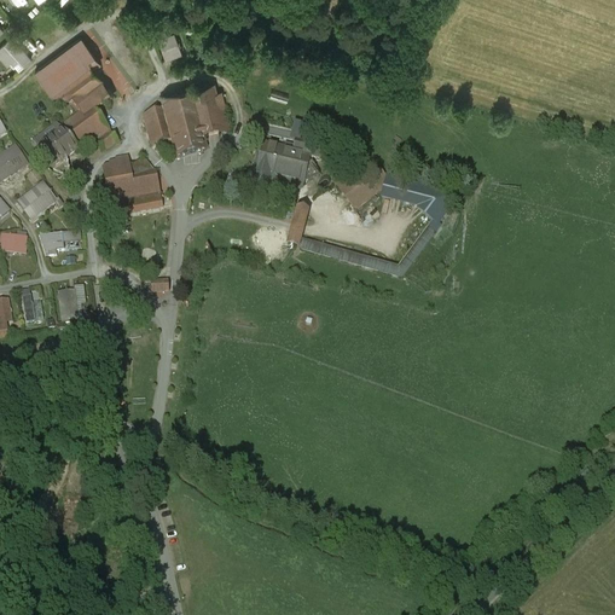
[(172,30),(156,36),(163,56),(179,50),(172,30)]
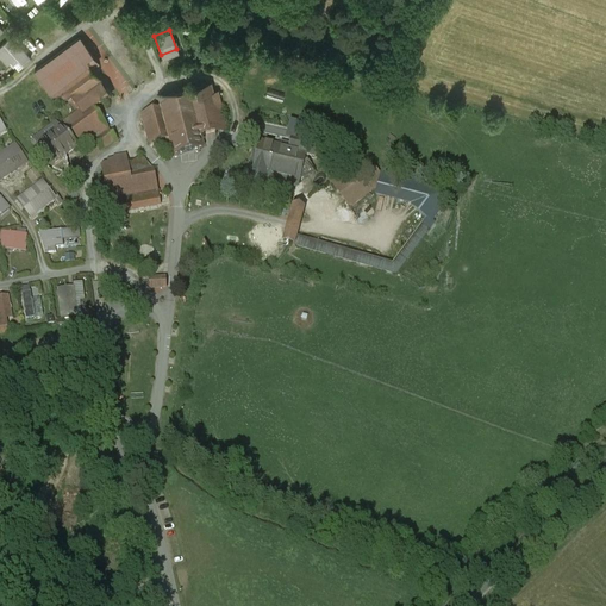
[(0,49),(16,67),(31,52),(12,31),(0,41),(0,49)]
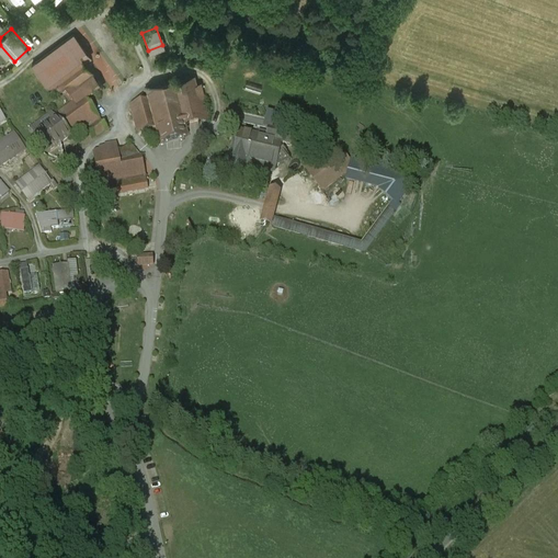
[(60,89),(70,101),(72,104),(83,98),(90,91),(78,76),(89,68),(65,35),(32,60),(56,92),(60,89)]
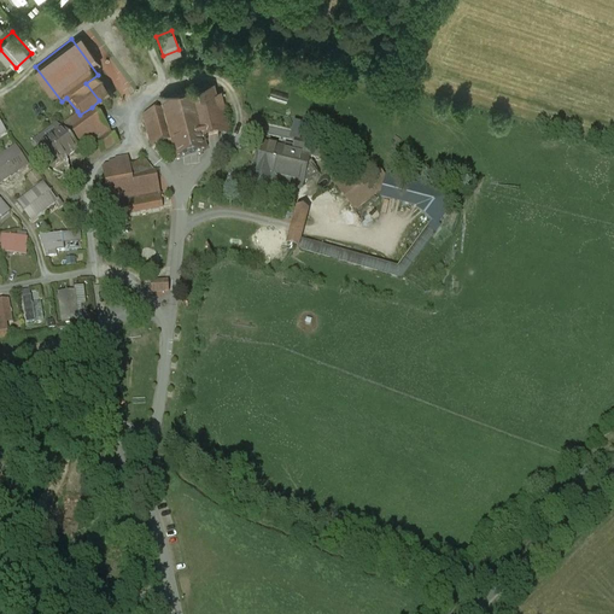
[(222,52),(203,50),(202,57),(221,60),(222,52)]
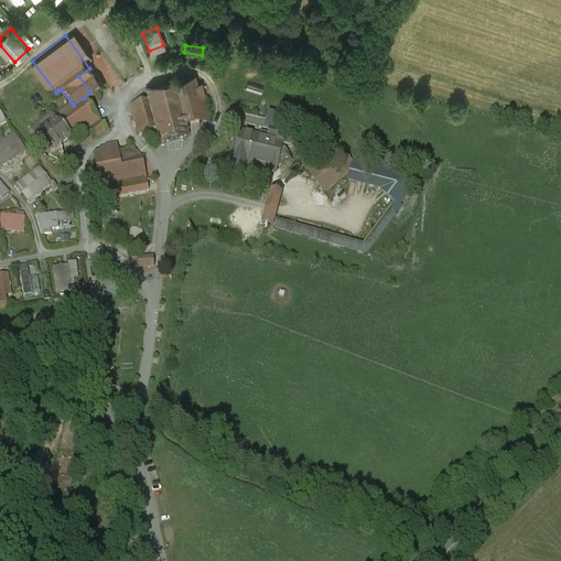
[(198,99),(193,75),(169,82),(170,93),(128,105),(135,131),(153,126),(159,142),(184,136),(182,123),(198,120),(196,107),(204,105),(202,98),(198,99)]
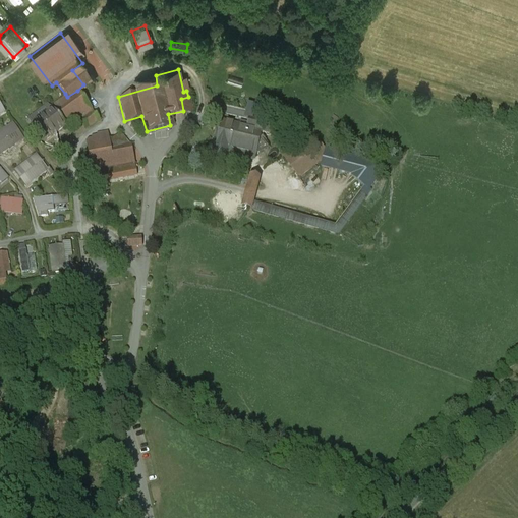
[(97,118),(77,91),(67,97),(65,94),(48,107),(50,110),(62,125),(64,128),(78,119),(84,127),(97,118)]
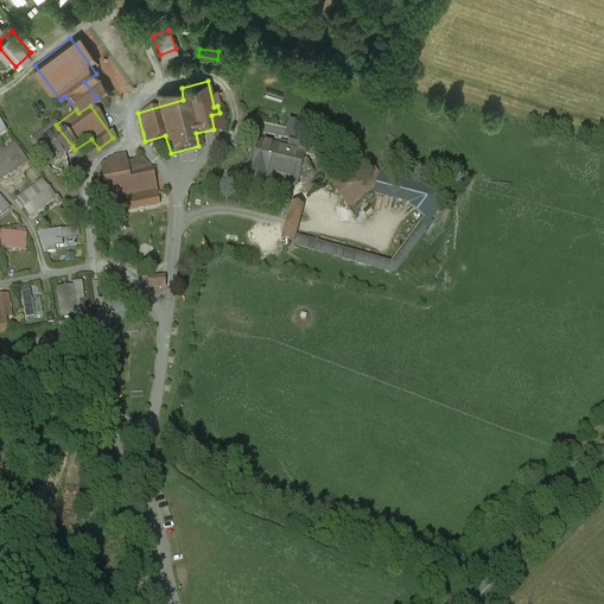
[(290,115),(286,133),(296,135),(300,118),(290,115)]
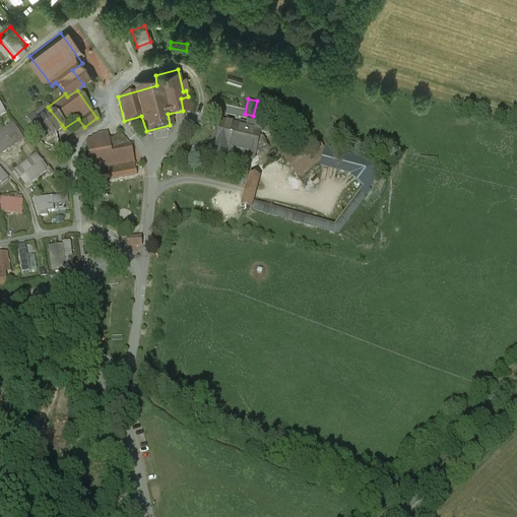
[(43,139),(62,125),(50,110),(31,123),(43,139)]
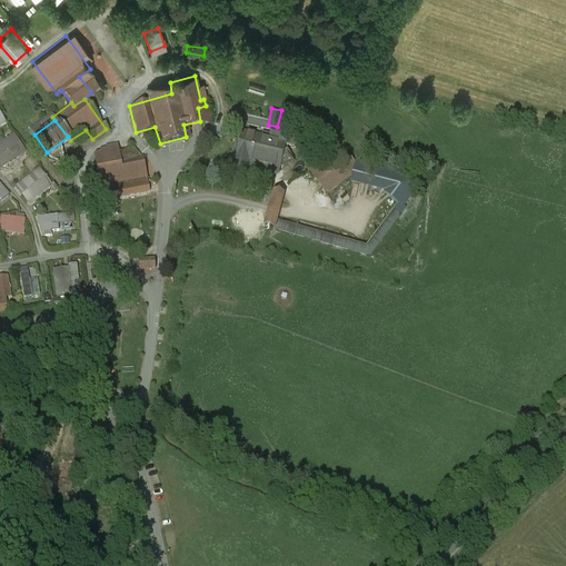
[(267,139),(281,144),(287,145),(288,147),(289,148),(293,147),(295,136),(274,130),(269,129),(268,136),(267,139)]
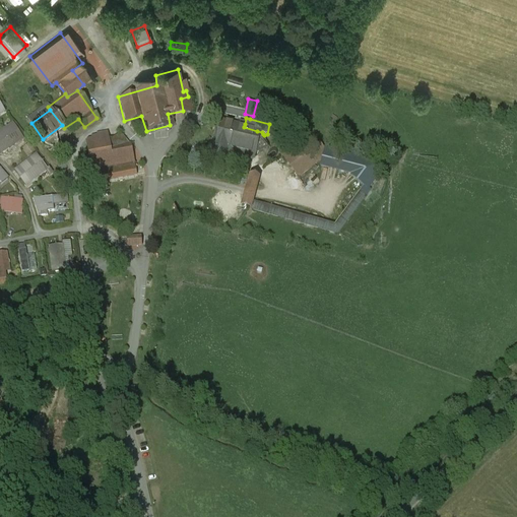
[(0,149),(24,137),(14,119),(0,126),(0,149)]
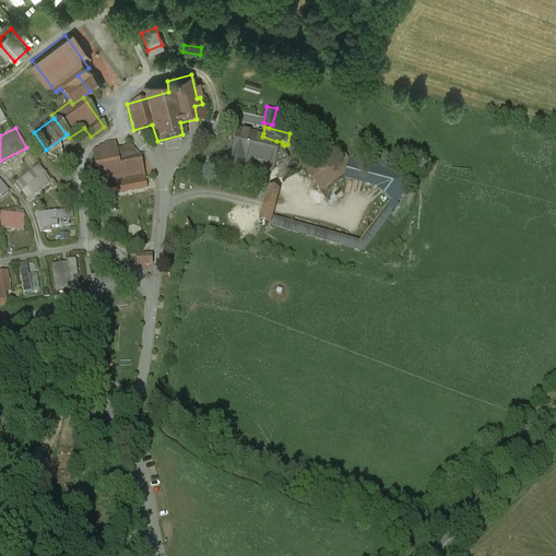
[(229,156),(244,161),(270,166),(276,141),(262,137),(263,133),(257,132),(256,135),(236,130),(229,156)]
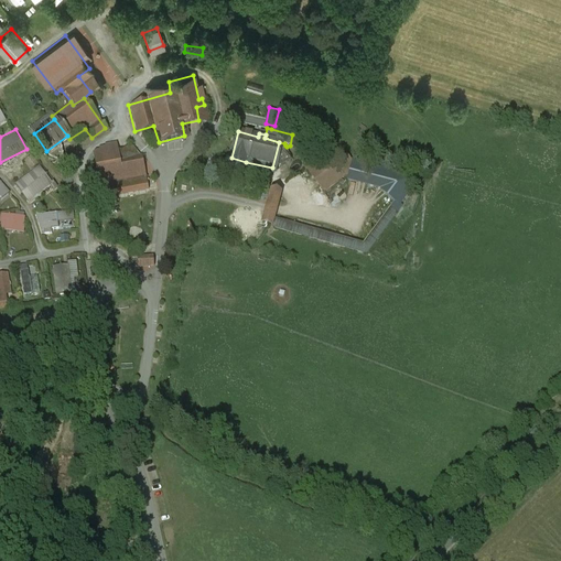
[(142,176),(139,161),(132,165),(119,149),(112,150),(111,146),(96,149),(97,150),(92,152),(97,185),(142,176)]
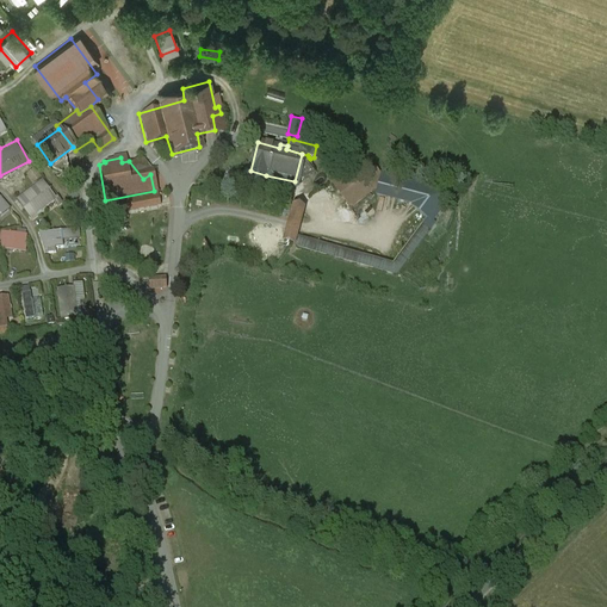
[(363,175),(353,162),(329,180),(339,193),(363,175)]
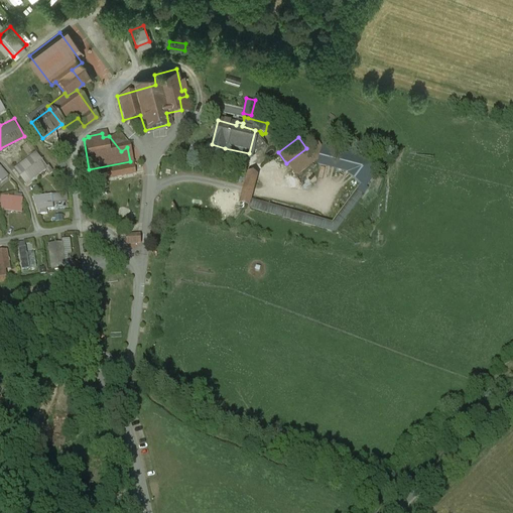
[(26,151),(33,147),(28,139),(21,143),(26,151)]
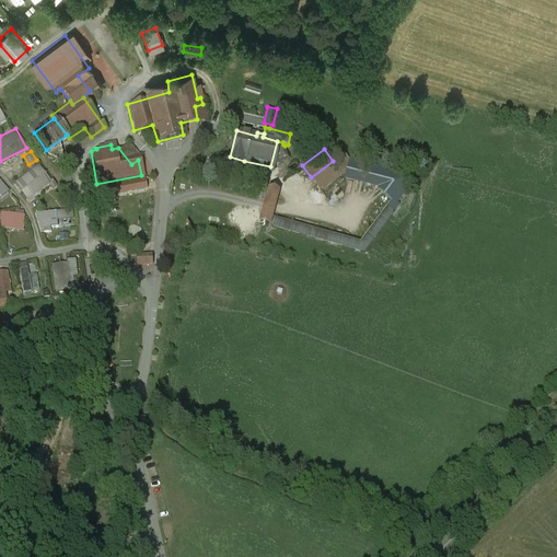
[(68,153),(64,154),(62,151),(57,152),(59,165),(70,164),(68,153)]
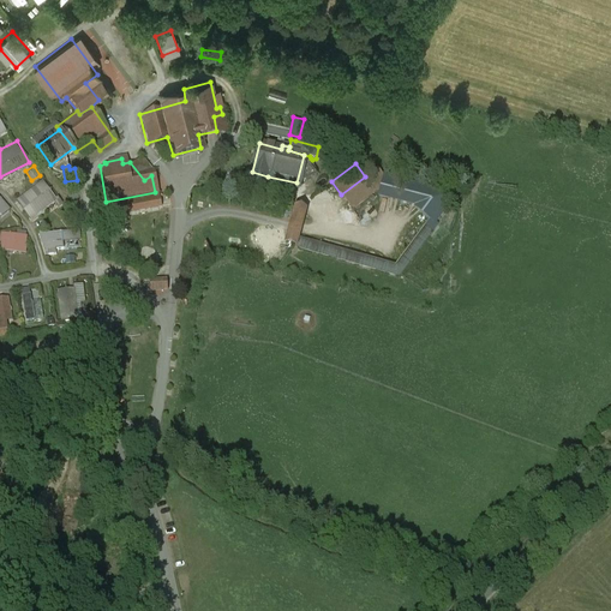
[(268,177),(252,172),(250,173),(249,178),(251,183),(255,185),(259,185),(263,183),(263,179),(267,179),(268,177)]
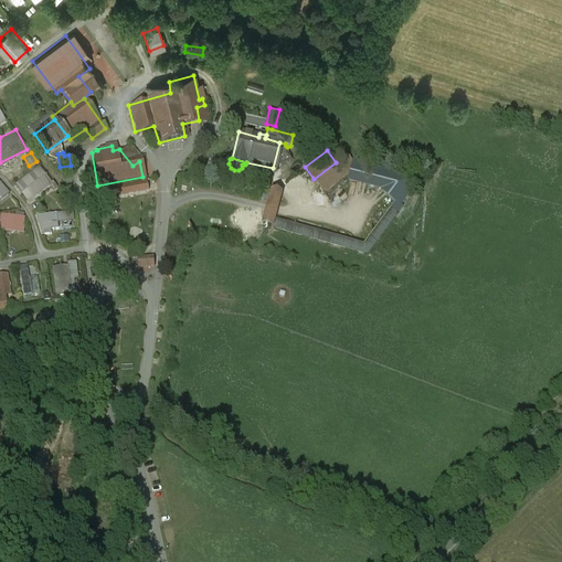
[(271,218),(276,194),(269,192),(262,220),(271,223),(268,228),(366,254),(401,207),(395,203),(411,184),(414,187),(421,179),(415,176),(351,159),(346,181),(378,189),(392,201),(360,243),(271,218)]
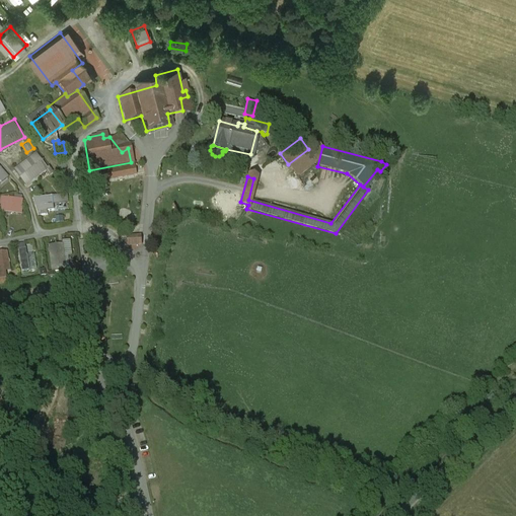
[(13,166),(25,183),(49,167),(37,149),(13,166)]
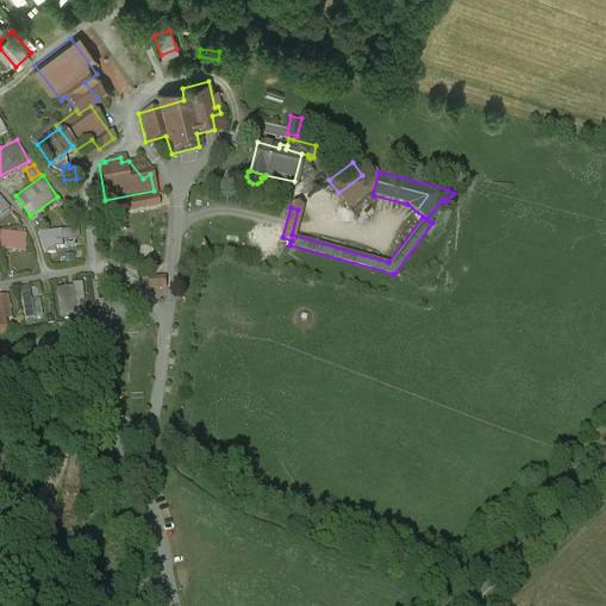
[(77,225),(41,227),(42,249),(55,248),(55,244),(79,243),(77,225)]
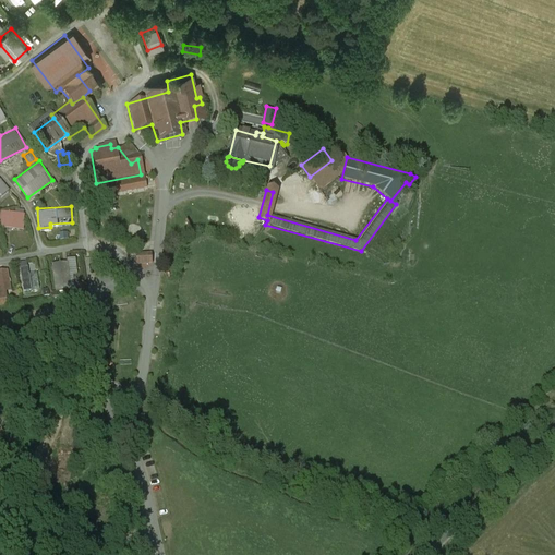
[(0,226),(24,226),(24,208),(0,208),(0,226)]
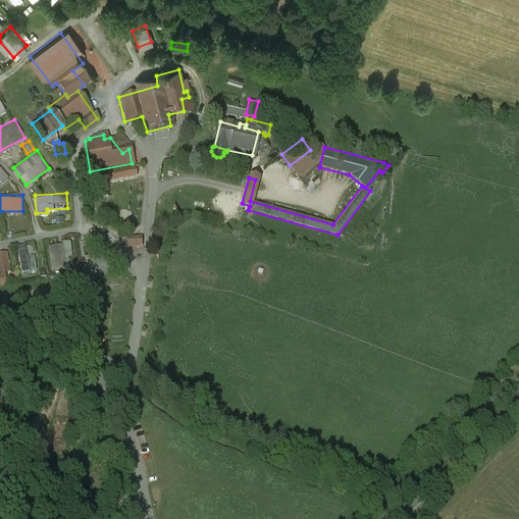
[(49,242),(51,270),(72,268),(71,241),(49,242)]
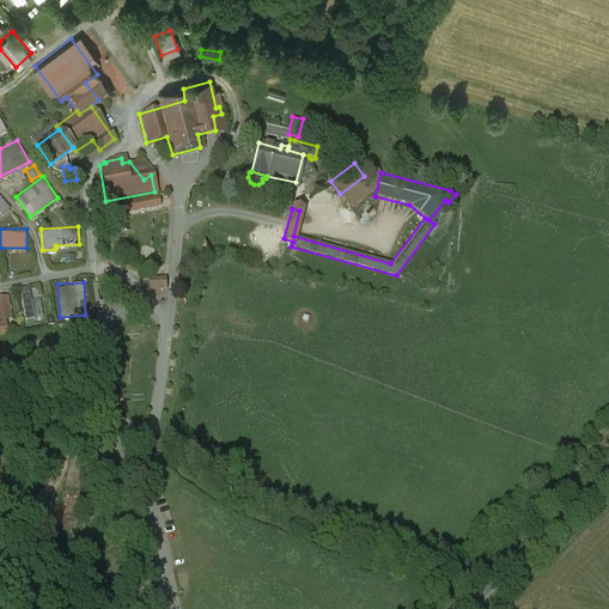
[(19,285),(25,317),(35,315),(29,284),(19,285)]
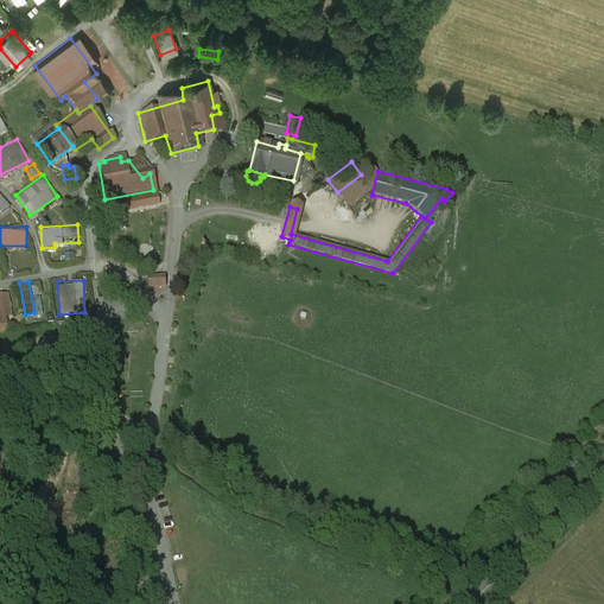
[(6,315),(12,313),(8,290),(0,291),(0,329),(8,328),(6,315)]
